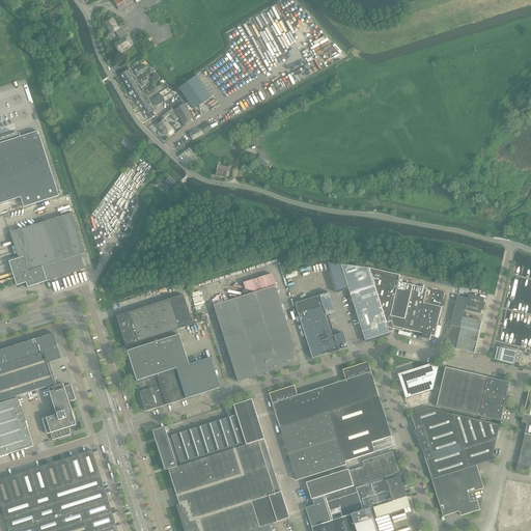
[(39,0),(33,5),(26,10),(32,19),(39,14),(36,9),(39,8),(43,12),(52,6),(49,1),(50,0),(39,0)]
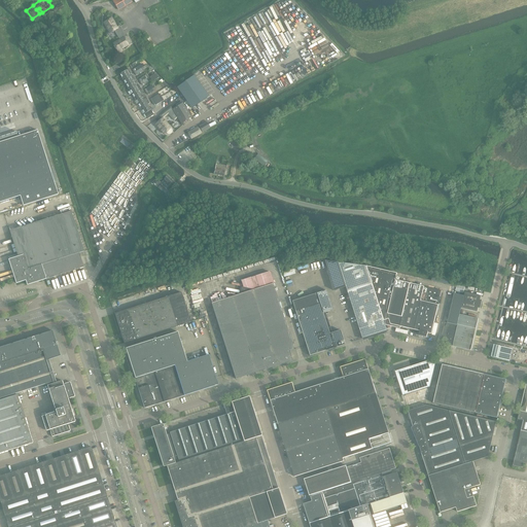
[(115,0),(113,1),(118,10),(132,2),(130,0),(115,0)]
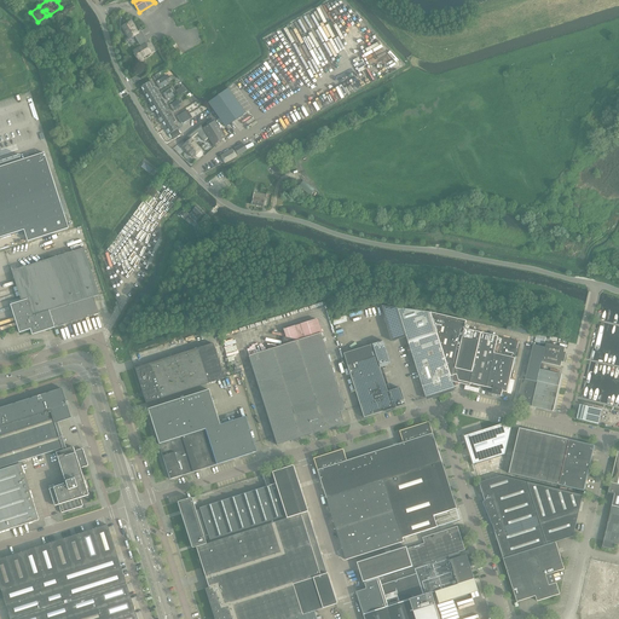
[(50,19),(58,32),(65,25),(62,19),(76,10),(73,5),(50,19)]
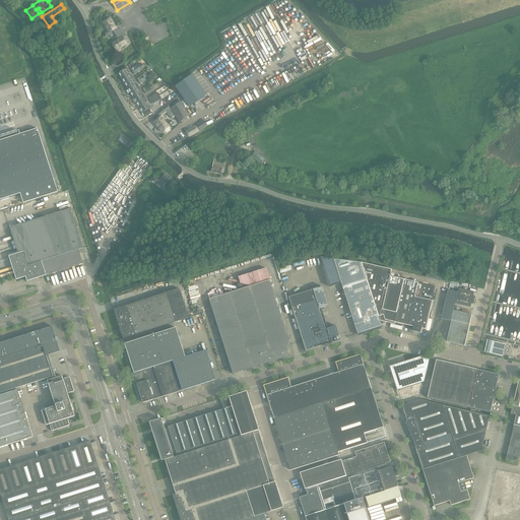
[(113,30),(115,35),(122,30),(118,25),(116,26),(110,18),(103,22),(107,28),(106,29),(109,34),(113,30)]
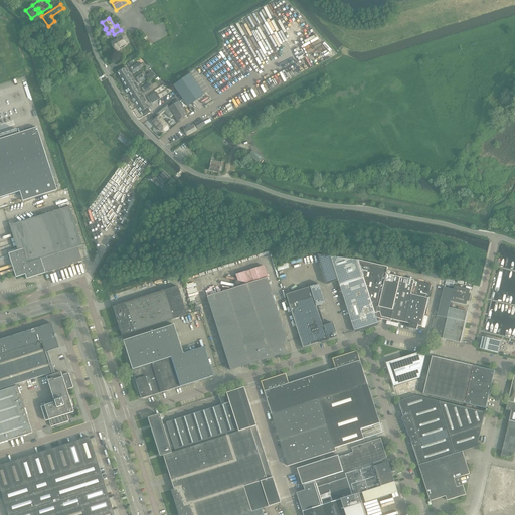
[(50,29),(51,32),(59,27),(60,28),(64,25),(62,21),(50,29)]
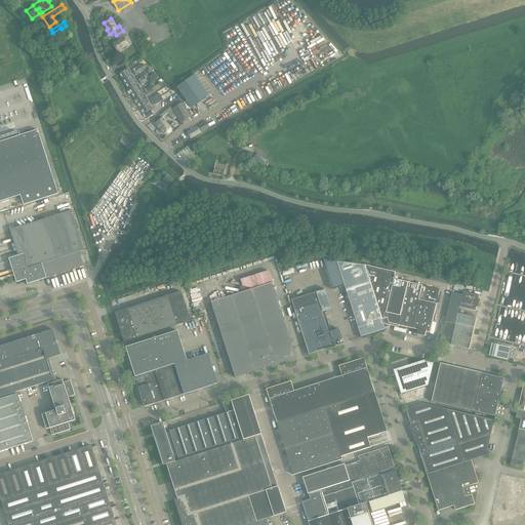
[(123,31),(116,35),(119,40),(113,44),(117,51),(123,47),(124,47),(128,45),(124,38),(126,37),(123,31)]
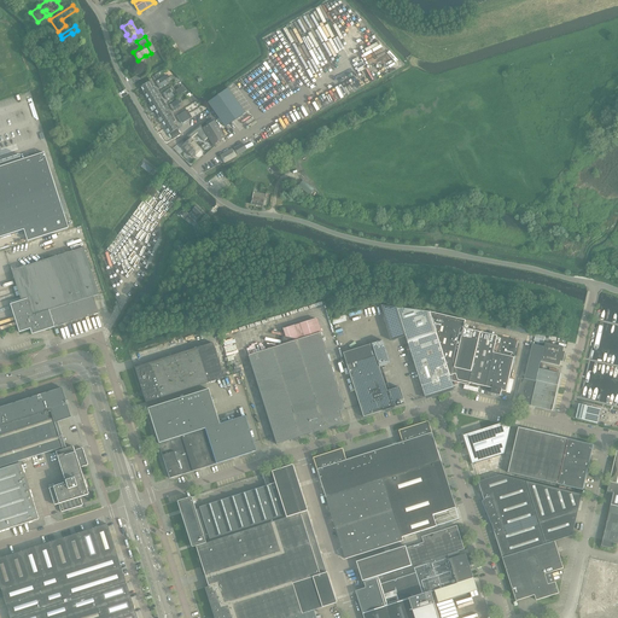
[(140,87),(144,93),(155,87),(151,81),(140,87)]
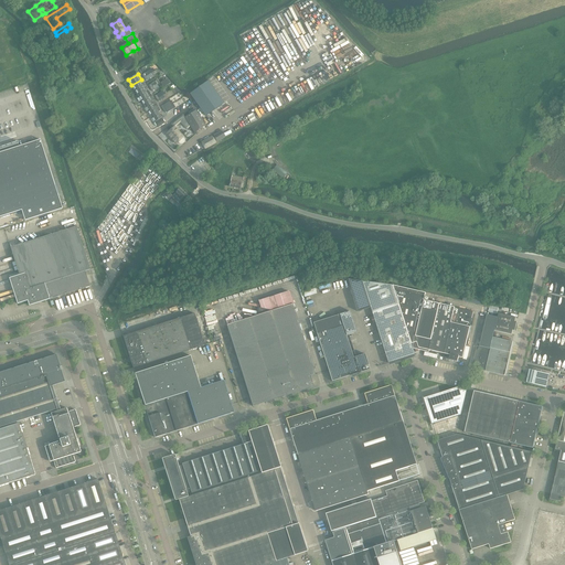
[(82,77),(75,81),(80,87),(83,86),(87,93),(93,89),(87,78),(84,81),(82,77)]
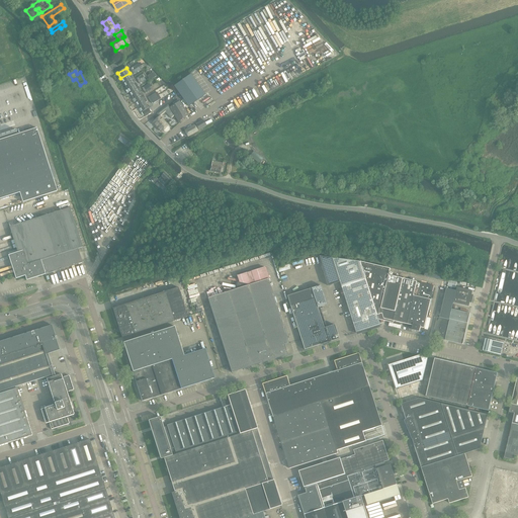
[(133,78),(130,73),(120,78),(123,83),(133,78)]
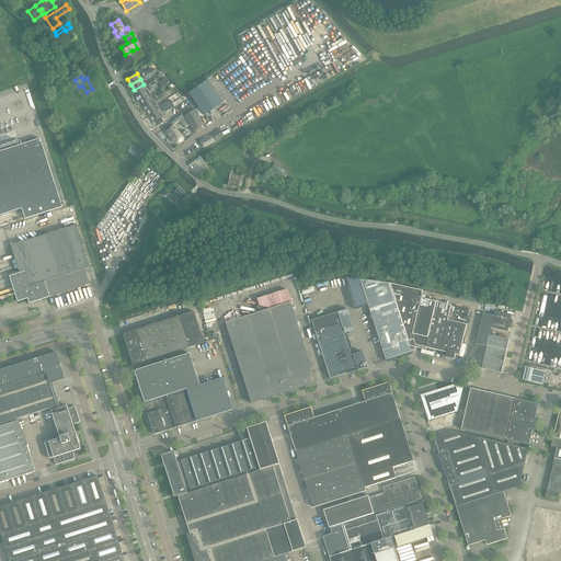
[(204,116),(222,103),(206,80),(189,93),(204,116)]
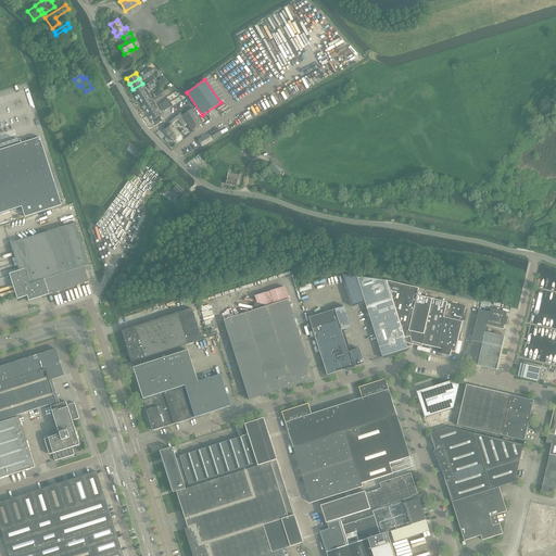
[(146,89),(142,84),(133,89),(136,95),(146,89)]
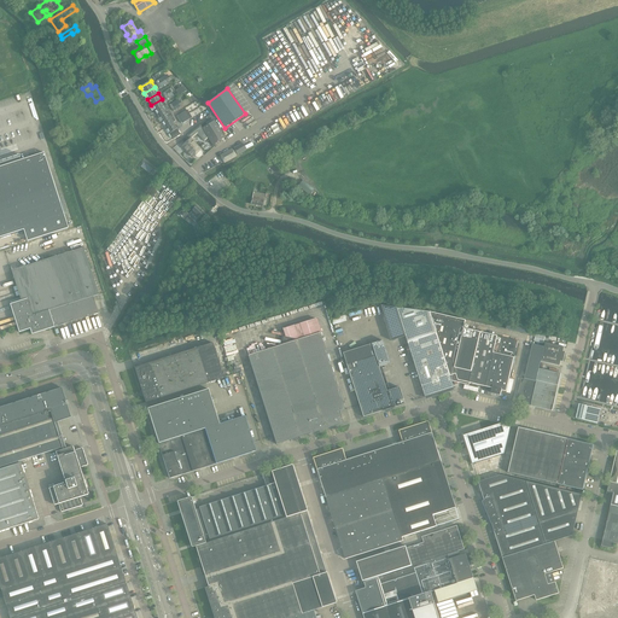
[(86,98),(75,104),(79,111),(89,105),(86,98)]
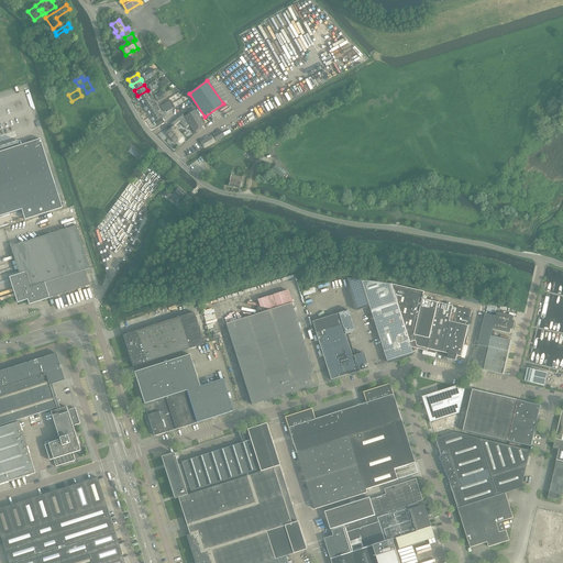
[(151,95),(147,90),(138,96),(141,101),(151,95)]
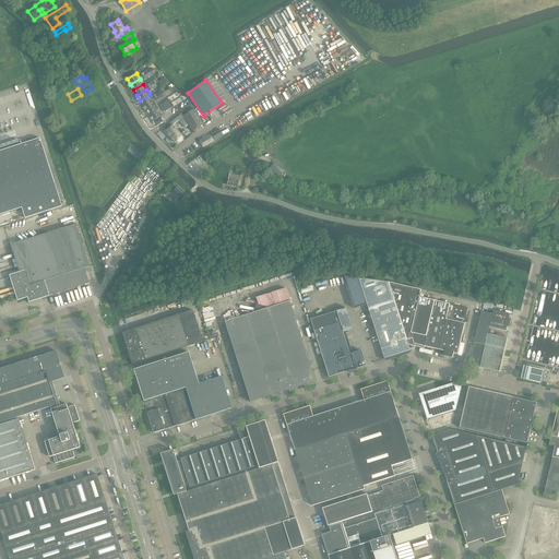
[(153,99),(150,94),(140,100),(143,105),(153,99)]
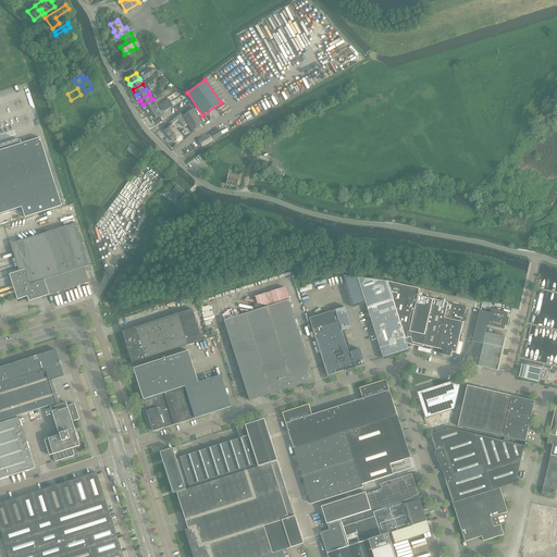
[(100,98),(94,101),(98,109),(95,110),(98,118),(104,114),(102,110),(106,109),(100,98)]
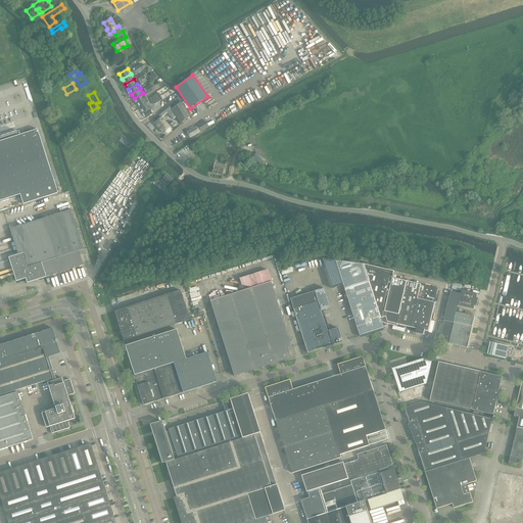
[(146,98),(143,93),(134,98),(137,103),(146,98)]
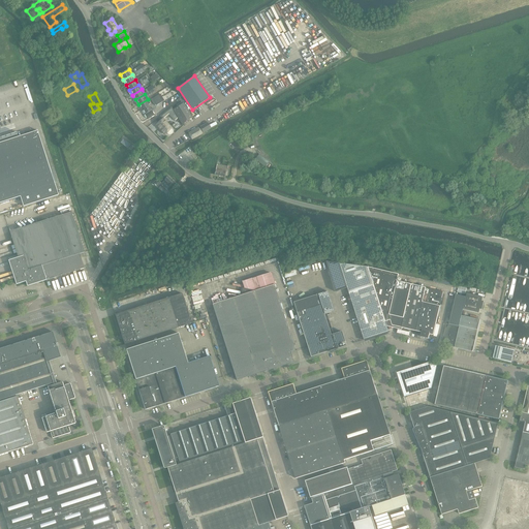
[(150,104),(148,99),(138,104),(142,110),(149,105),(150,104)]
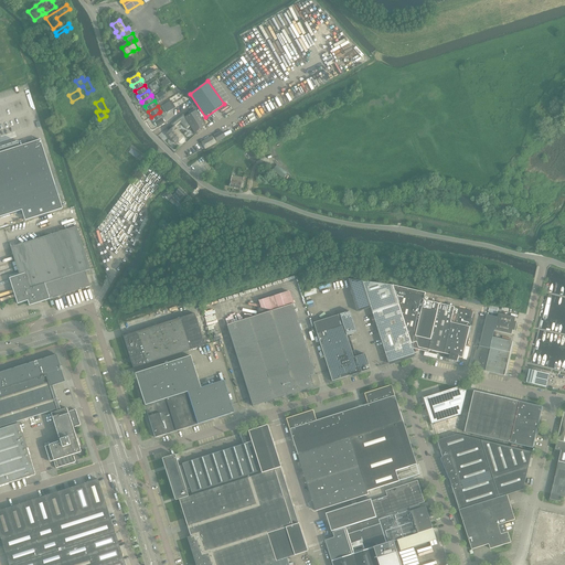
[(68,110),(59,117),(62,123),(72,117),(71,115),(68,110)]
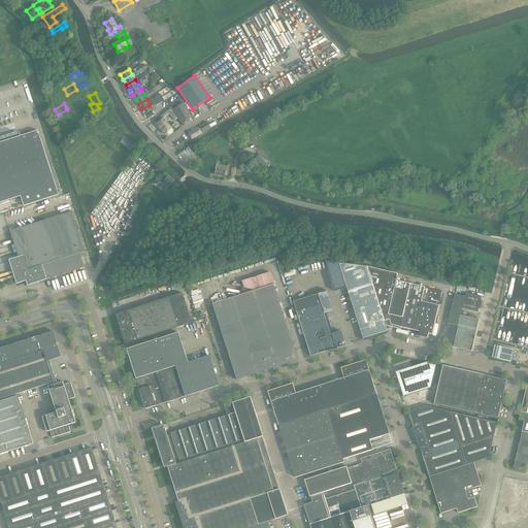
[(86,104),(76,109),(79,116),(89,109),(86,104)]
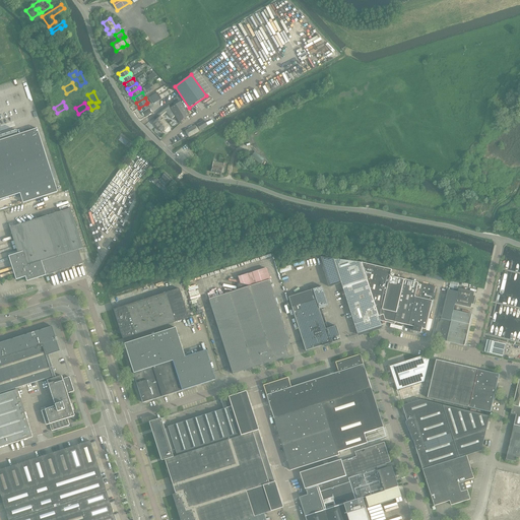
[(181,103),(171,109),(179,122),(189,116),(181,103)]
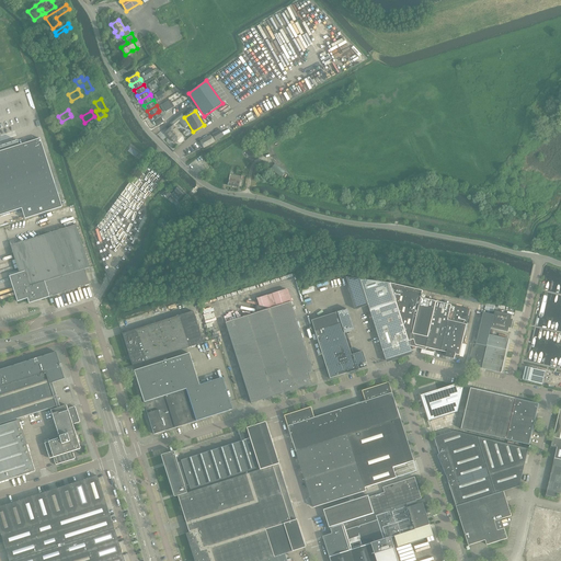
[(160,116),(158,112),(150,116),(153,122),(162,116),(162,115),(160,116)]
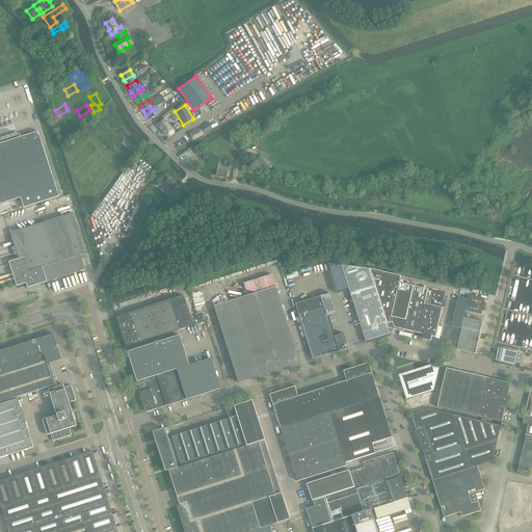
[(173,109),(162,117),(163,120),(175,111),(173,109)]
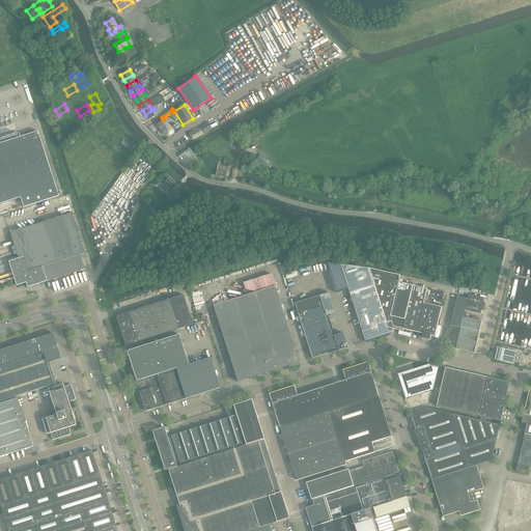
[(67,110),(58,115),(61,120),(71,115),(67,110)]
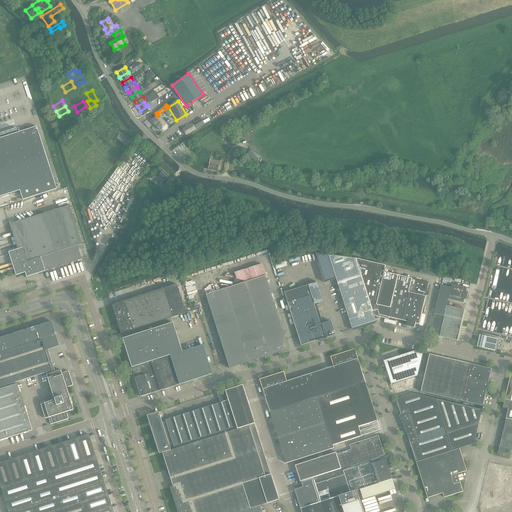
[(148,106),(140,111),(143,116),(149,112),(147,108),(149,107),(148,106)]
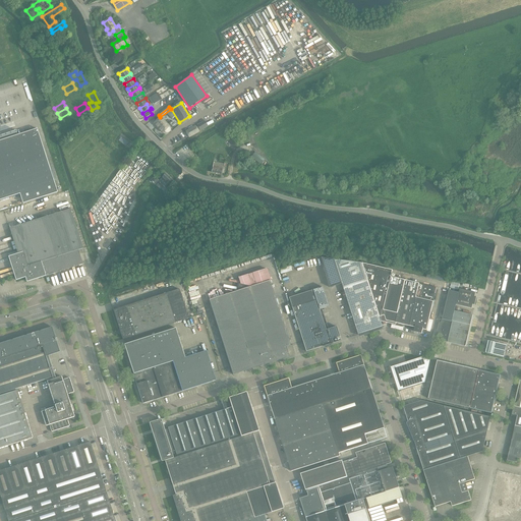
[(162,132),(164,131),(166,132),(167,133),(169,132),(170,131),(171,130),(170,128),(161,117),(154,123),(162,132)]
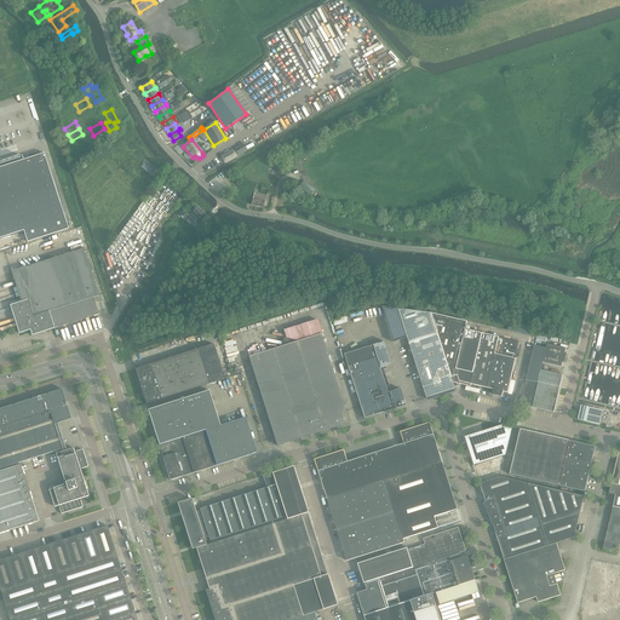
[(236,156),(247,150),(244,144),(235,149),(236,151),(234,153),(236,156)]
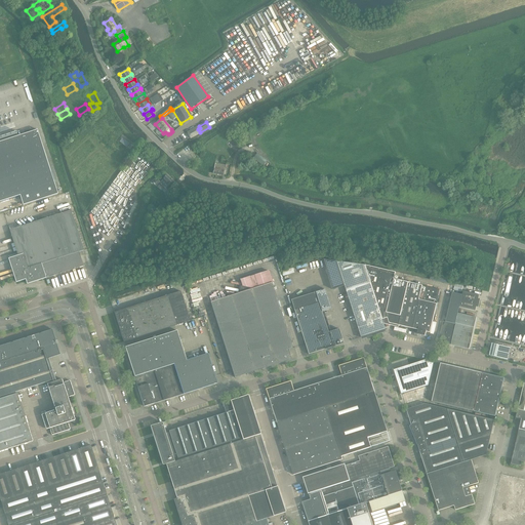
[(200,132),(198,129),(197,127),(188,132),(191,138),(200,133),(200,132)]
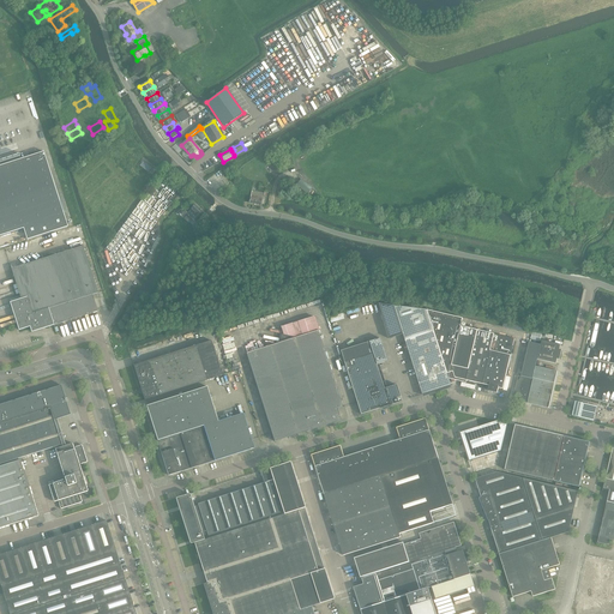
[(0,235),(23,229),(26,240),(67,227),(43,152),(20,160),(19,156),(7,160),(0,162),(0,235)]
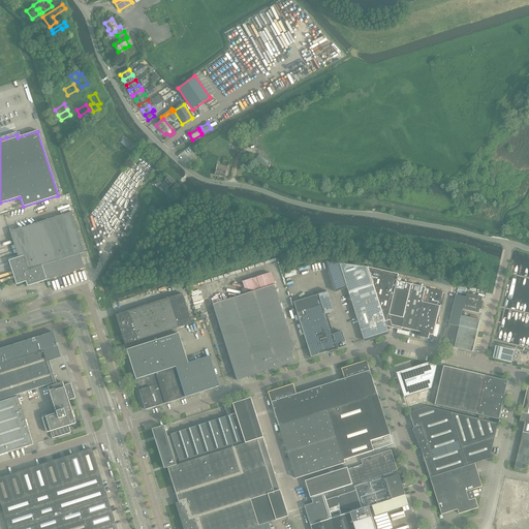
[(123,141),(120,143),(125,147),(128,149),(130,146),(123,141)]
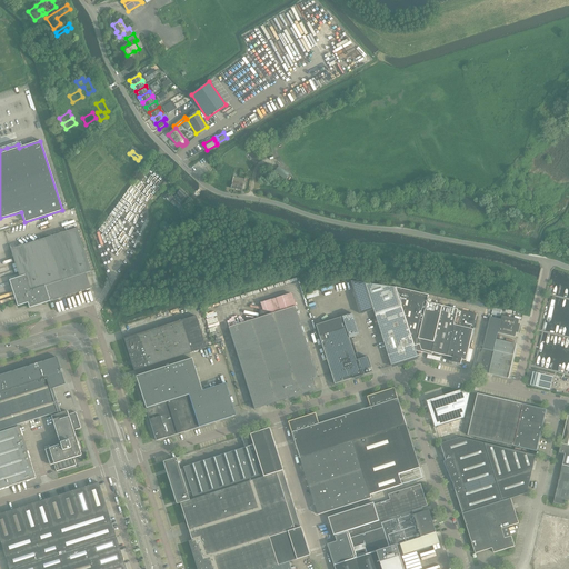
[(286,180),(290,173),(279,166),(275,172),(286,180)]
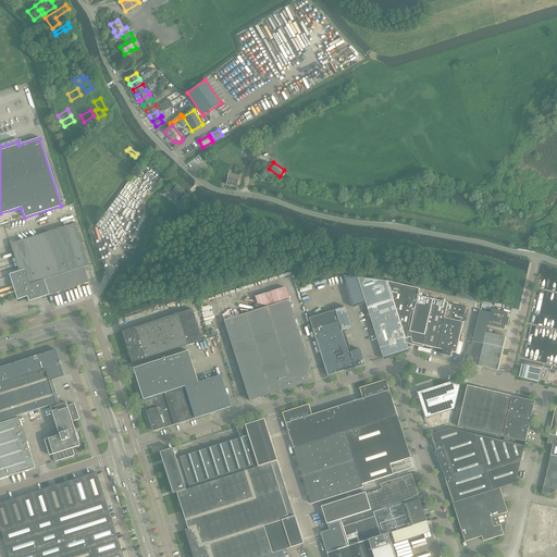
[(227,180),(226,184),(236,186),(238,176),(229,174),(227,177),(227,180)]
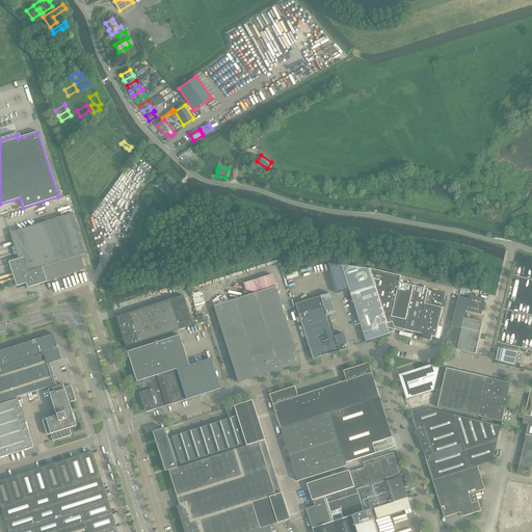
[(162,186),(170,193),(178,185),(169,178),(165,181),(166,182),(162,185),(158,180),(156,182),(158,184),(156,186),(159,189),(162,186)]
